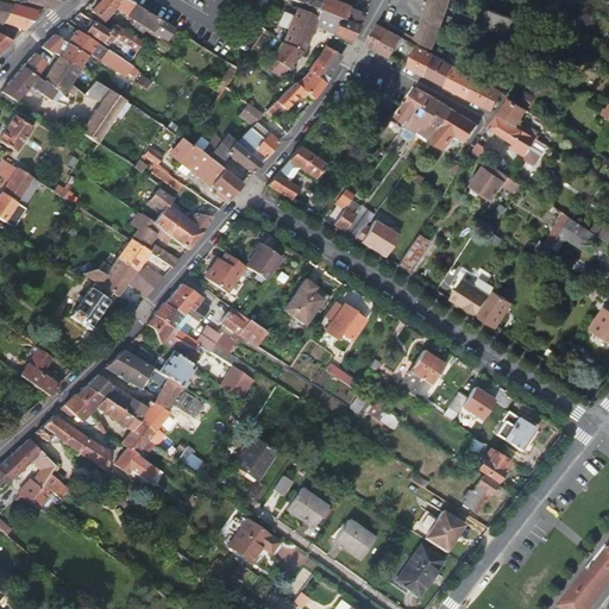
[(24,0),(24,4),(52,11),(63,0),(24,0)]
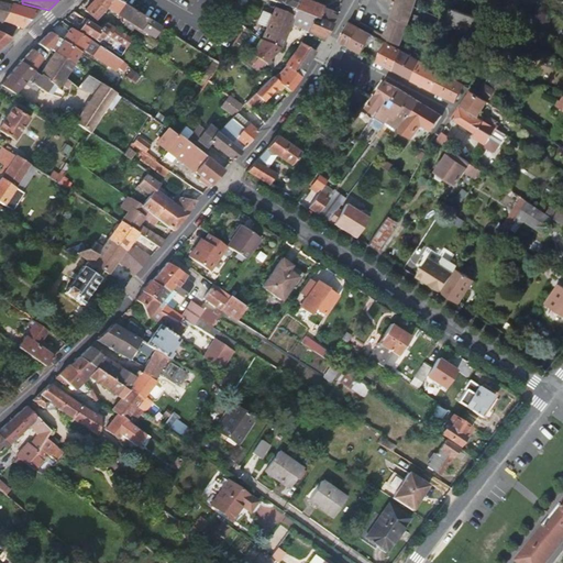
[(142,15),(116,0),(94,0),(85,10),(95,20),(107,8),(135,25),(142,15)]
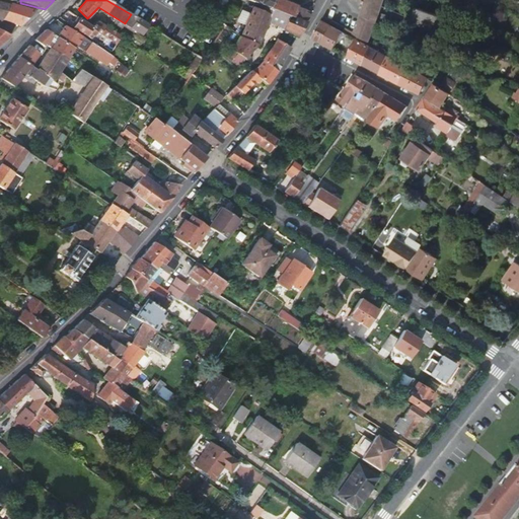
[(278,0),(255,0),(254,2),(255,3),(287,14),(290,16),(305,22),(306,22),(309,12),(289,4),(285,2),(278,0)]
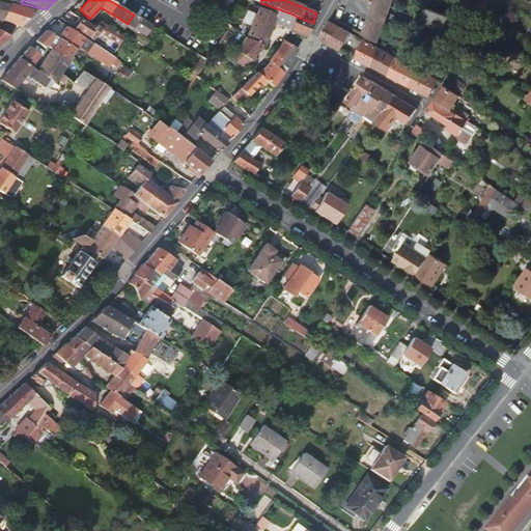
[(373,0),(362,33),(378,42),(392,0),(373,0)]
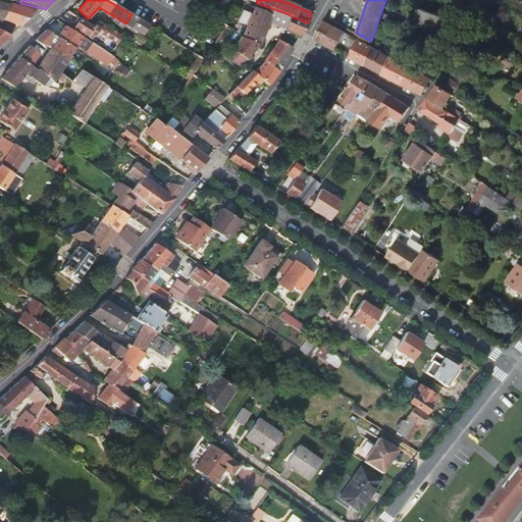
[(0,19),(2,20),(10,5),(2,3),(1,2),(0,1),(0,19)]
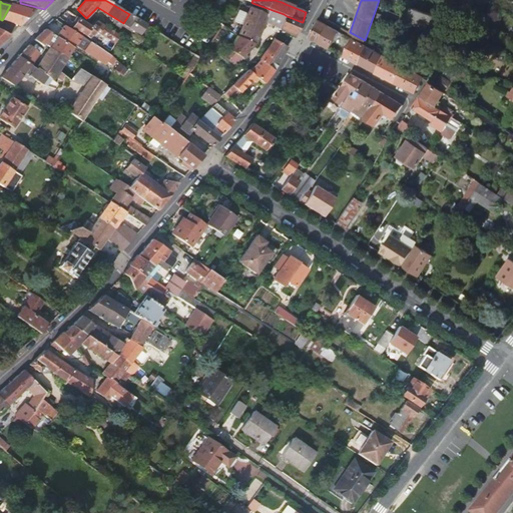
[(252,3),(237,37),(255,43),(266,21),(281,26),(287,16),(284,14),(252,3)]
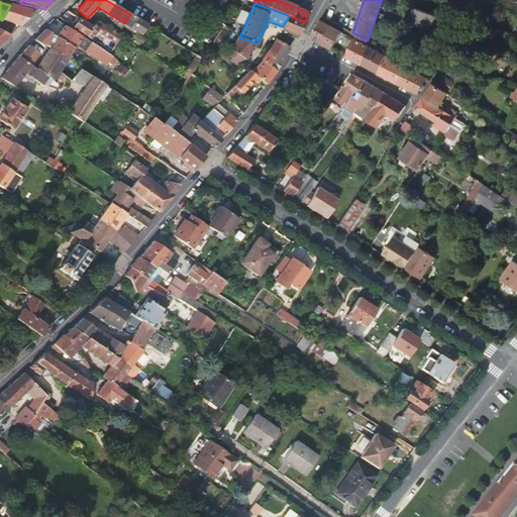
[(2,20),(21,26),(26,20),(35,11),(10,5),(2,20)]
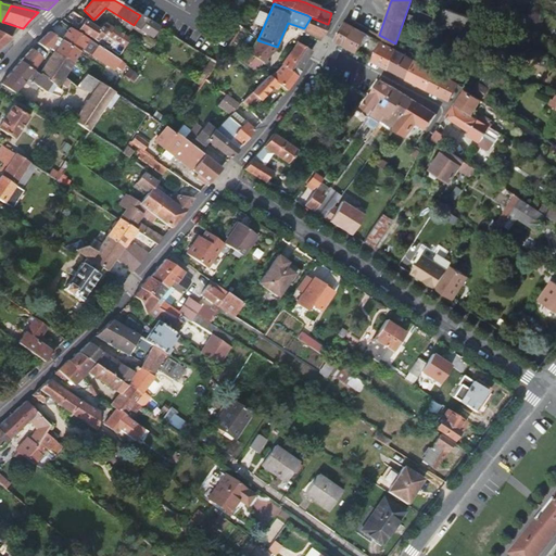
[(469,34),(476,19),(447,9),(442,24),(469,34)]
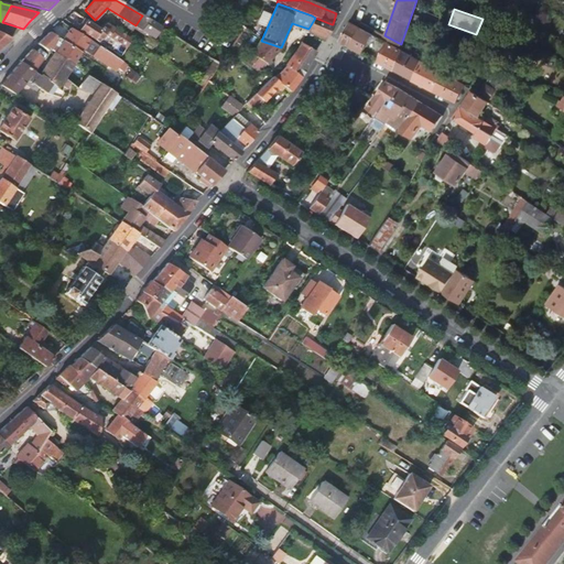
[(161,26),(142,15),(136,25),(134,28),(145,34),(147,33),(154,38),(161,26)]
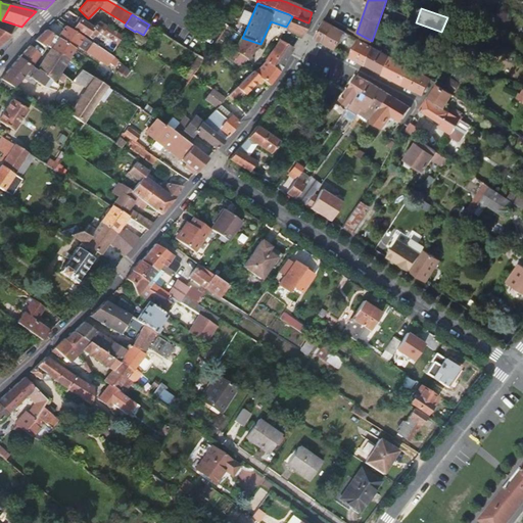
[(307,22),(292,16),(286,27),(285,28),(299,36),(302,30),(307,22)]
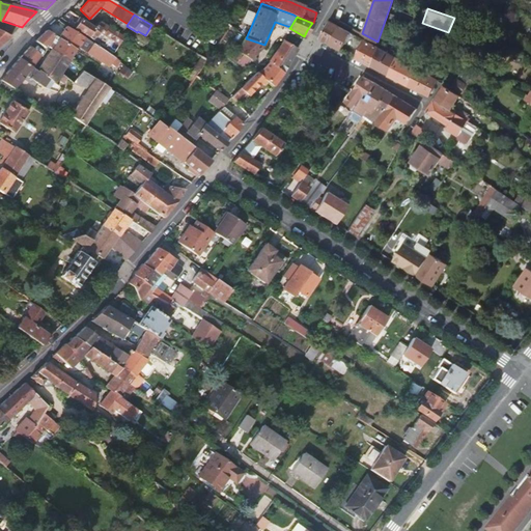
[(112,45),(108,50),(113,53),(123,37),(121,35),(101,22),(93,28),(81,19),(76,28),(93,39),(95,36),(108,45),(111,40),(115,44),(114,46),(112,45)]
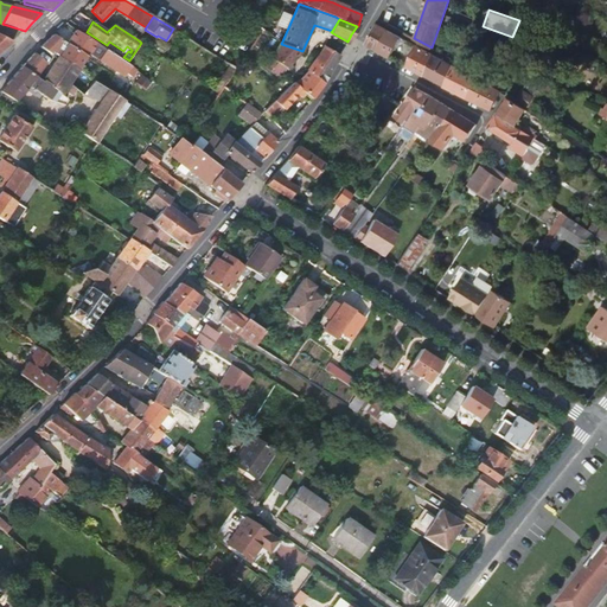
[(370,46),(377,50),(388,30),(376,24),(365,44),(370,46)]
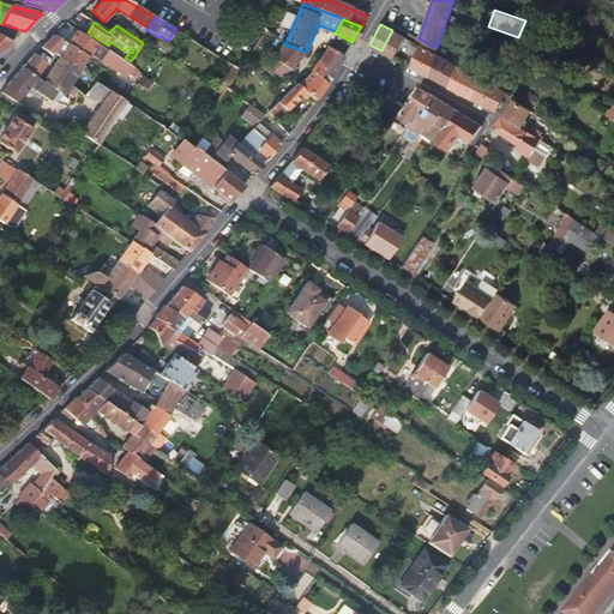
[(133,78),(138,71),(114,54),(77,30),(67,46),(59,38),(54,43),(50,40),(48,42),(47,43),(42,48),(53,56),(54,54),(59,59),(79,71),(95,48),(100,52),(95,58),(125,78),(128,74),(133,78)]
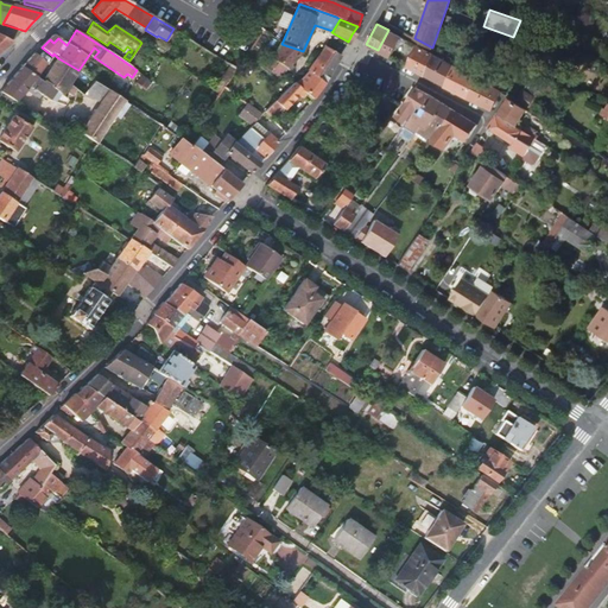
[(391,57),(401,38),(388,30),(378,50),(391,57)]
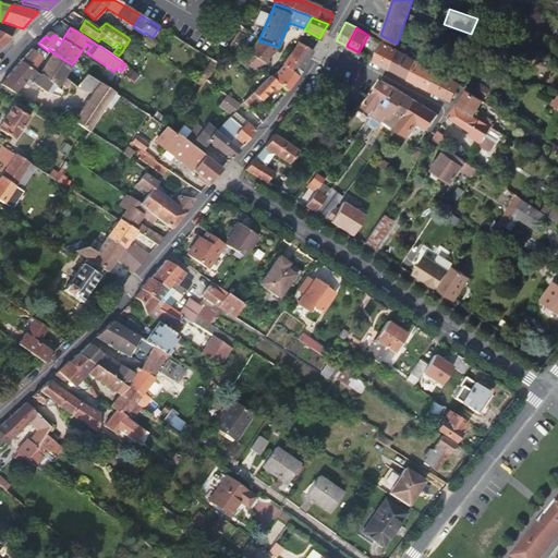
[(0,48),(12,38),(0,32),(0,48)]
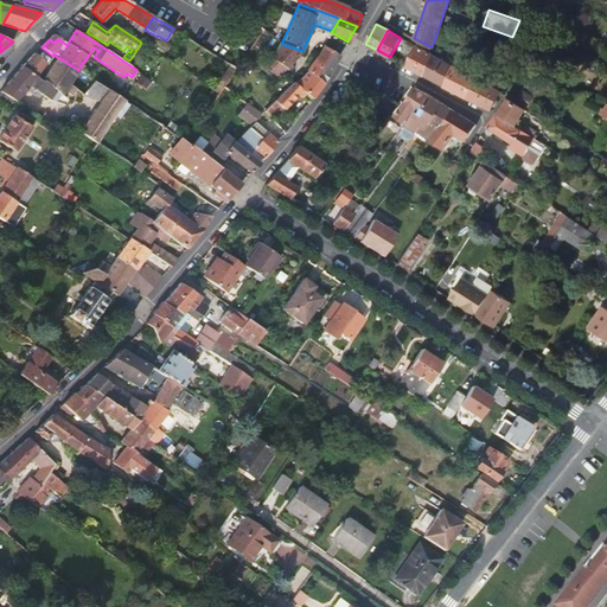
[(269,71),(278,75),(281,68),(287,69),(302,51),(281,44),(279,44),(270,61),(274,63),(269,71)]
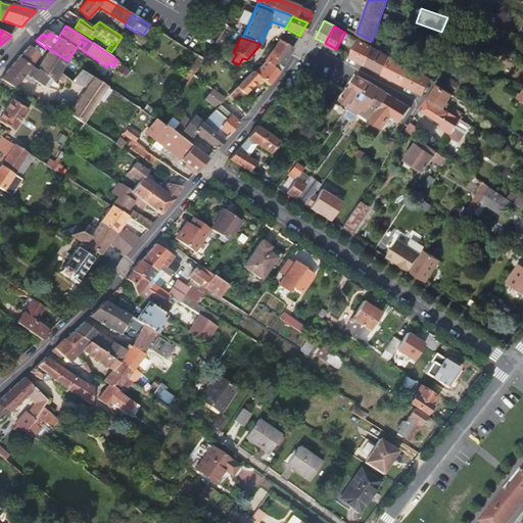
[(279,40),(265,61),(279,72),(285,61),(292,48),(279,40)]
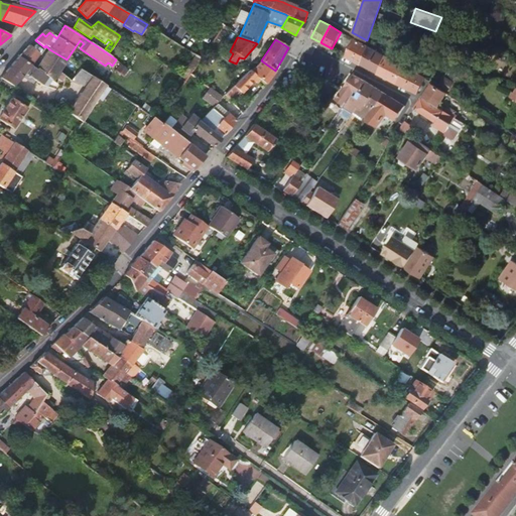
[(371,48),(355,39),(346,55),(352,59),(362,65),(371,48)]
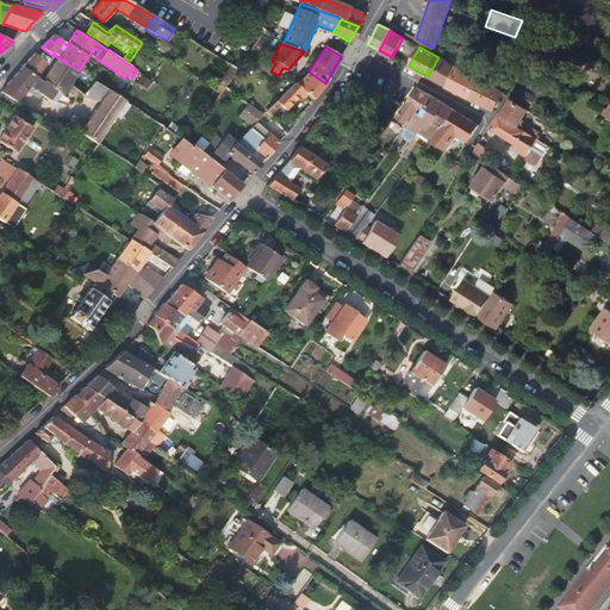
[(22,68),(36,78),(42,70),(47,66),(36,54),(25,64),(22,68)]
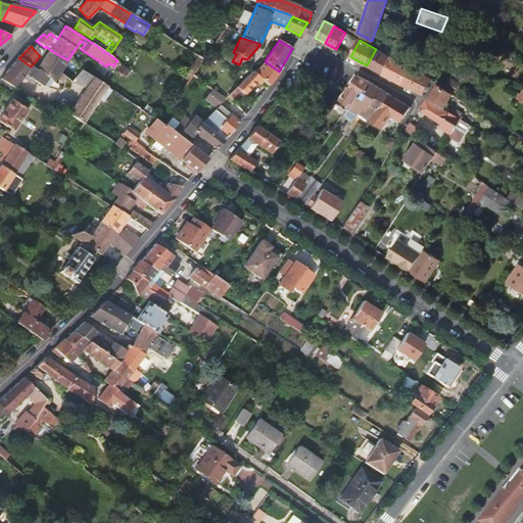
[(393,58),(376,49),(367,65),(375,70),(383,75),(393,58)]
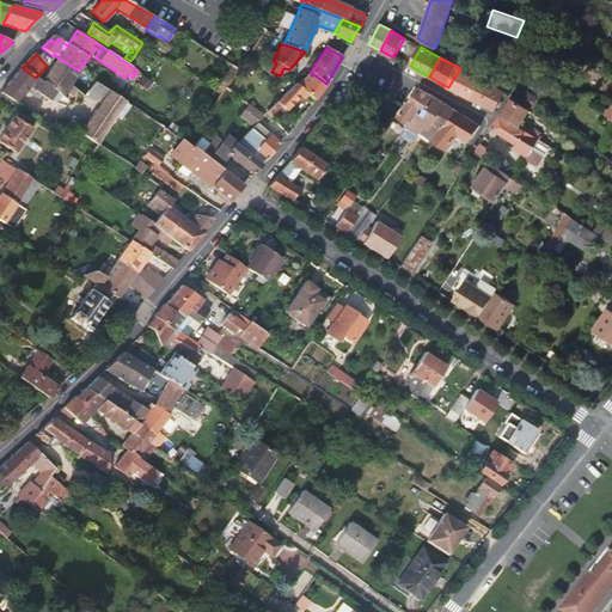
[(48,75),(42,71),(36,78),(61,97),(79,71),(59,59),(48,75)]
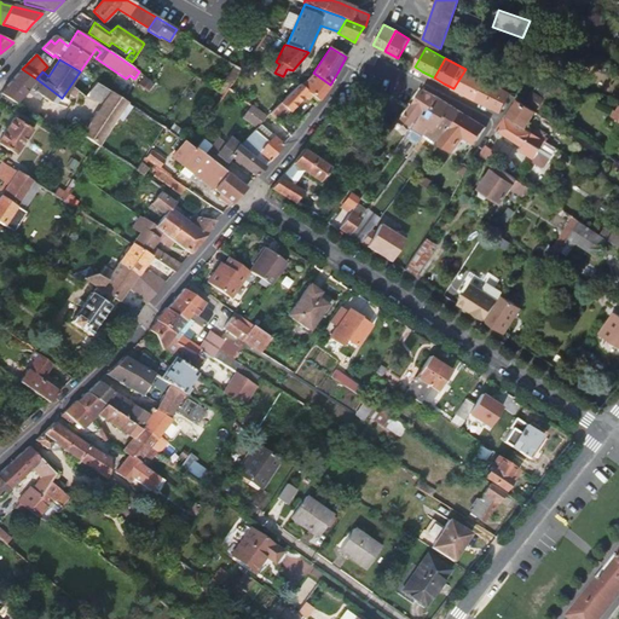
[(68,102),(64,99),(62,98),(36,79),(22,69),(11,82),(10,84),(1,94),(1,96),(15,104),(16,104),(30,88),(50,103),(63,108),(68,102)]
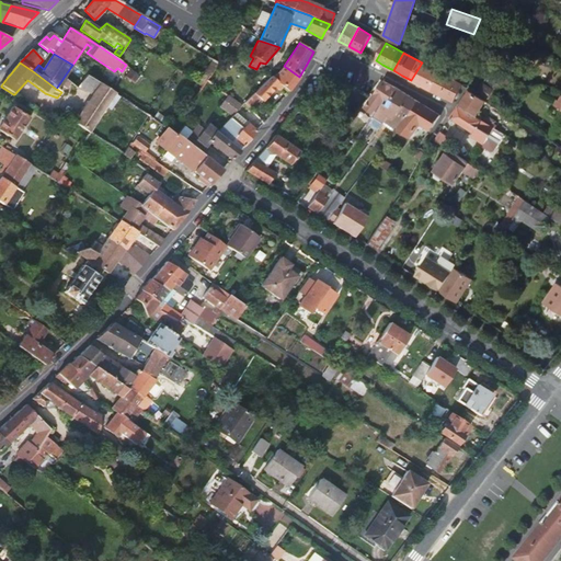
[(443,73),(422,63),(411,80),(418,83),(432,91),(443,73)]
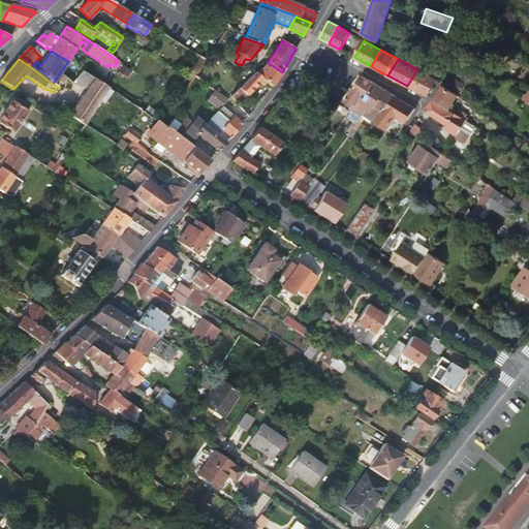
[(267,82),(272,86),(281,73),(282,72),(268,62),(256,74),(267,82)]
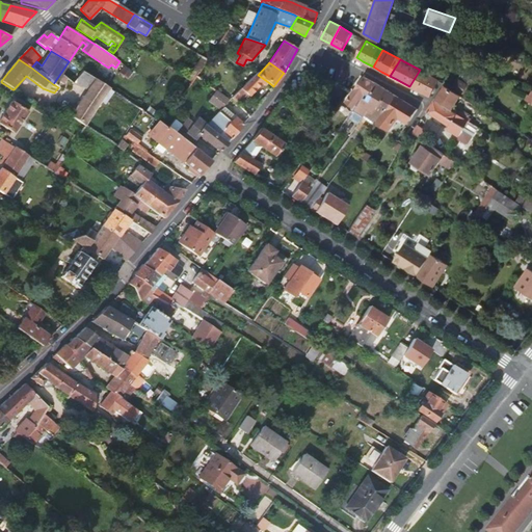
[(471,63),(459,79),(469,84),(480,68),(471,63)]
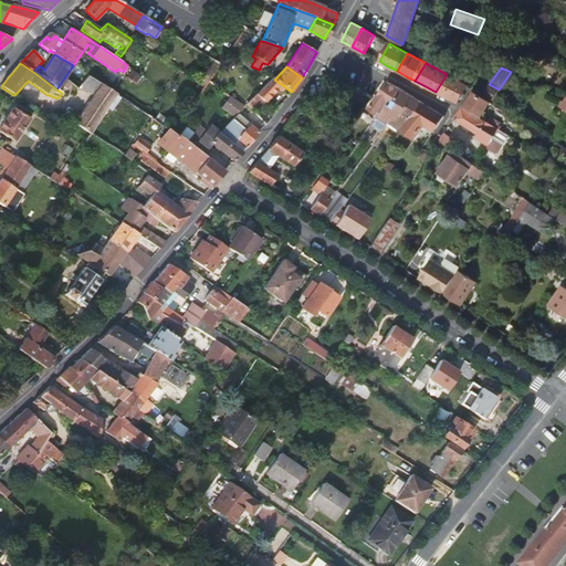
[(515,82),(520,75),(511,72),(499,90),(492,100),(498,103),(512,81),(513,80),(515,82)]
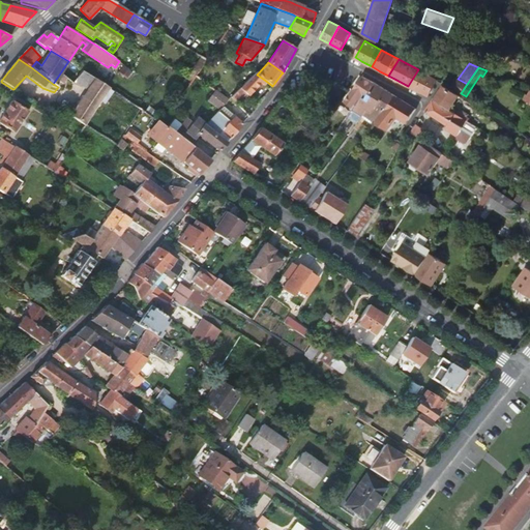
[(437,81),(418,69),(408,86),(418,91),(430,96),(437,81)]
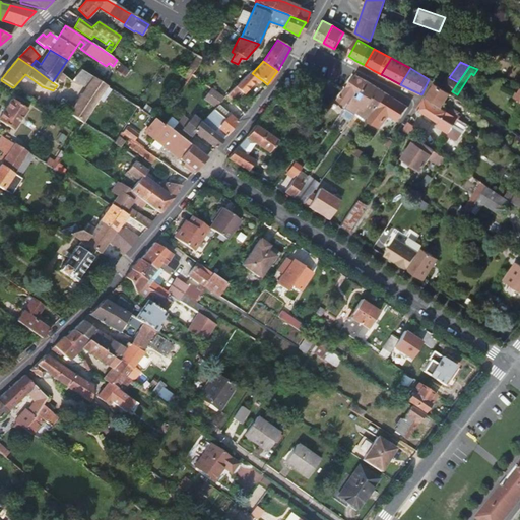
[(83,124),(107,88),(80,72),(80,71),(74,80),(86,89),(69,114),(83,124)]
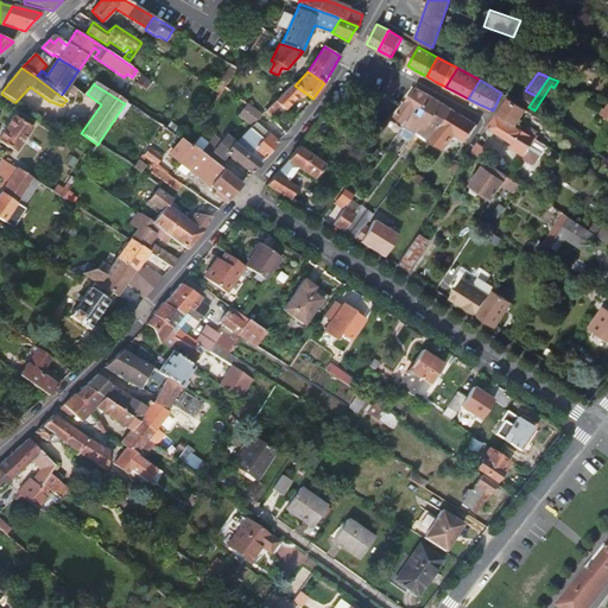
[(302,97),(306,94),(295,86),(292,83),(291,84),(266,111),(264,113),(270,119),(282,107),(285,109),(299,95),(302,97)]
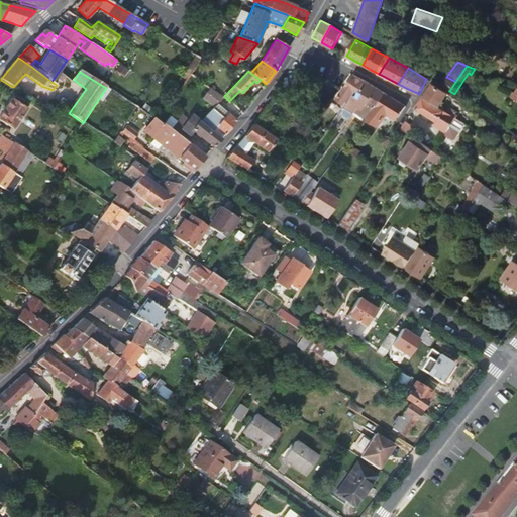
[(61,73),(54,83),(57,85),(59,86),(66,77),(61,73)]
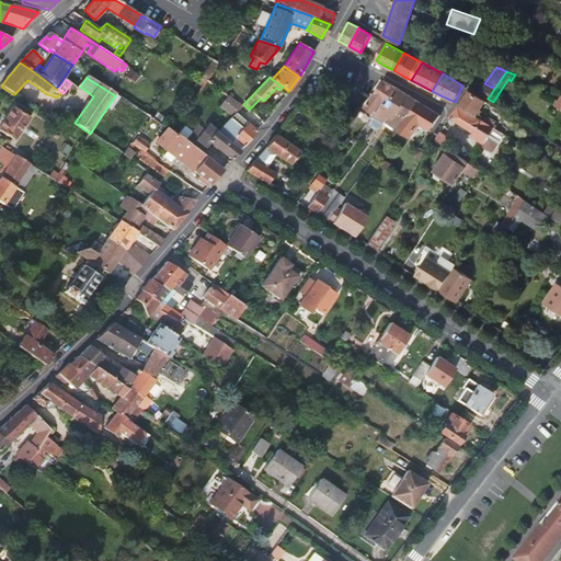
[(365,106),(374,113),(376,110),(378,112),(384,104),(387,104),(398,89),(389,84),(385,81),(365,106)]
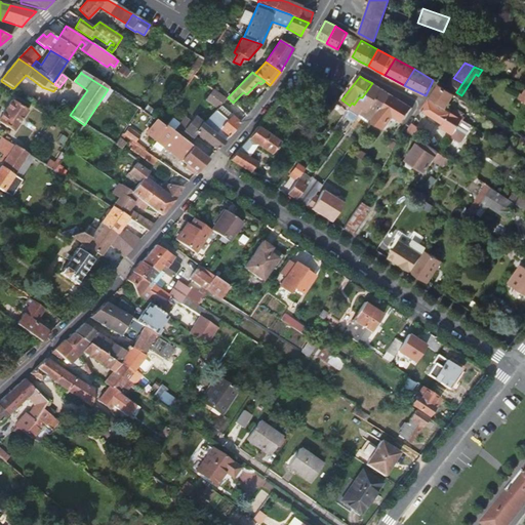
[(453,78),(448,86),(456,92),(462,83),(453,78)]
